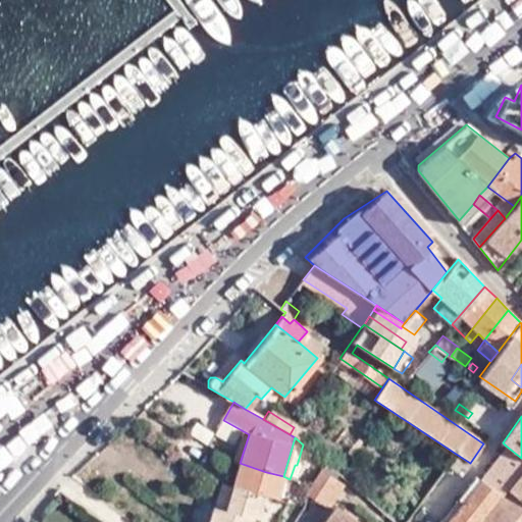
[(448,521),(475,521),(499,493),(502,496),(521,468),(521,458),(506,446),(448,521)]
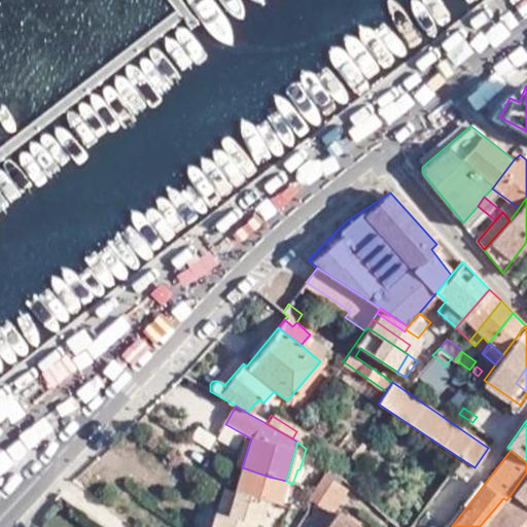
[(460,458),(451,470),(462,478),(466,472),(469,475),(475,467),(460,458)]
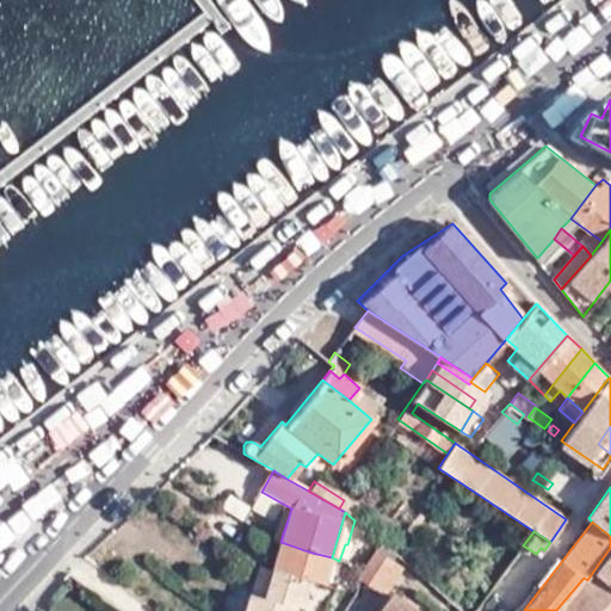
[(281,542),(271,571),(306,580),(323,584),(332,557),(312,553),(281,542)]
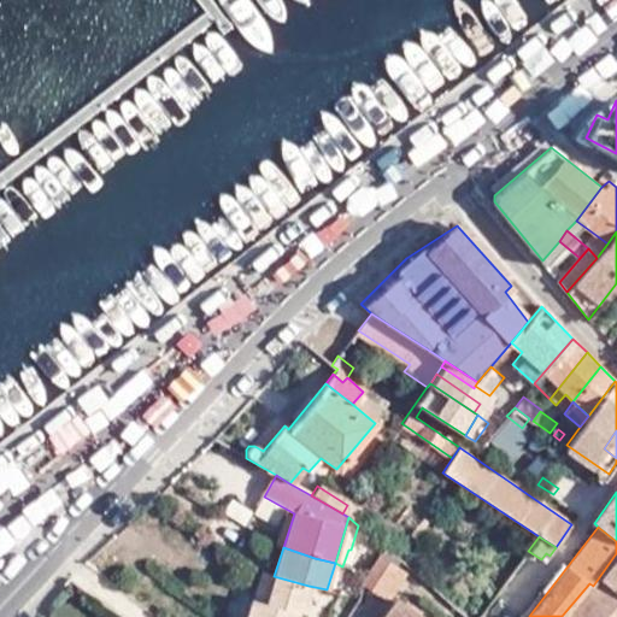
[(369,574),(362,583),(386,598),(404,573),(381,554),(369,574)]
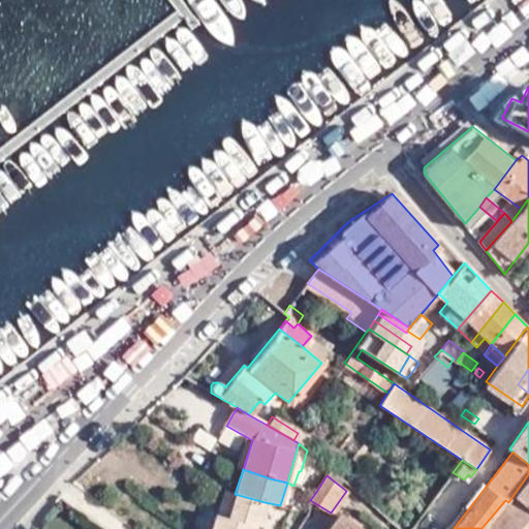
[(528,528),(528,480),(491,528),(528,528)]
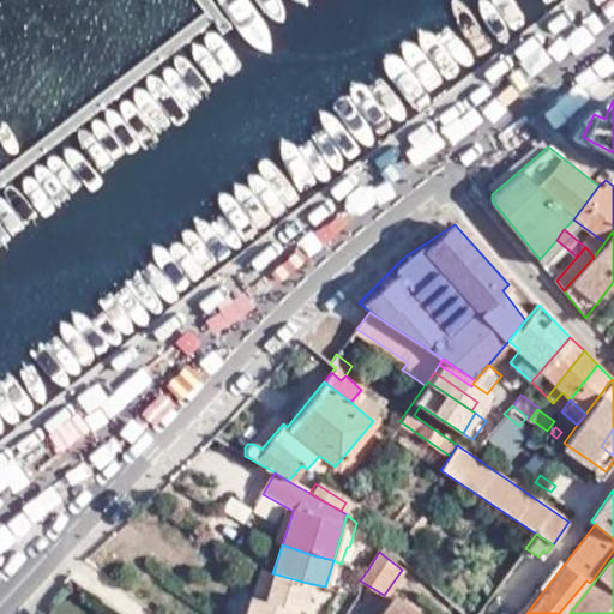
[(272,573),(260,566),(250,595),(264,600),(272,573)]
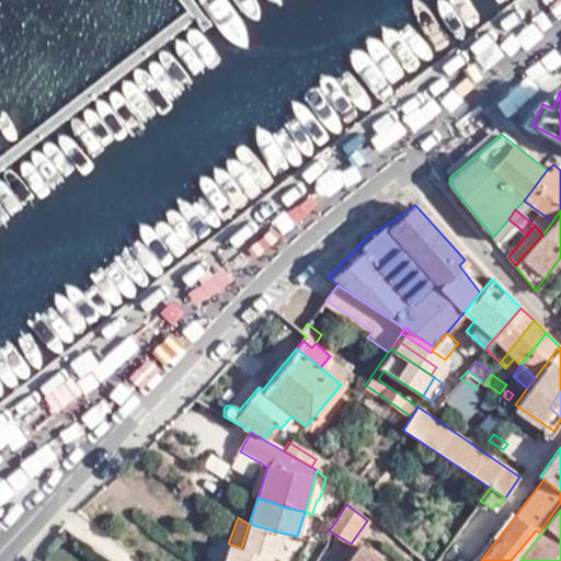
[(228,544),(222,560),(271,560),(281,533),(249,524),(241,548),(228,544)]
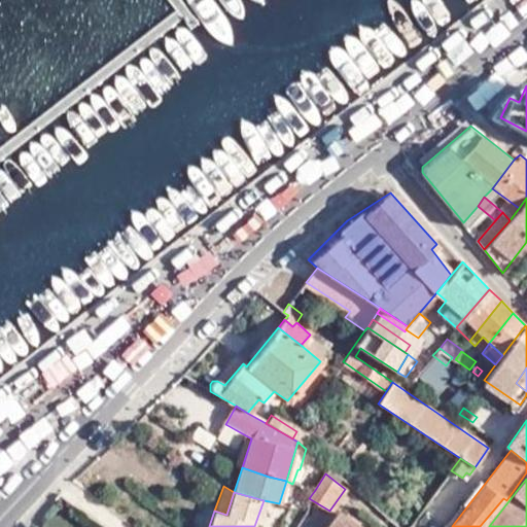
[(358,526),(338,511),(324,526),(358,526)]
